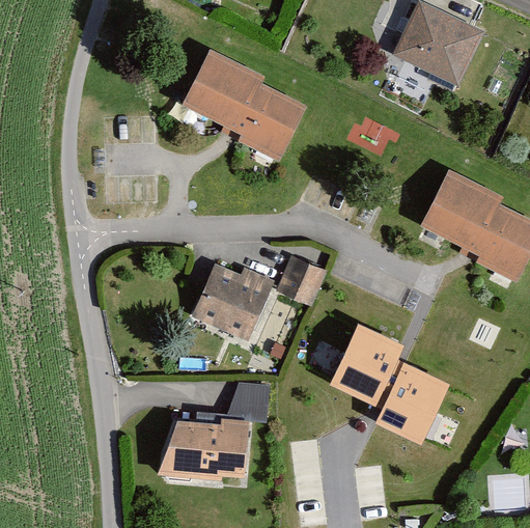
[(482,30),(416,1),(394,52),(459,80),(482,30)]
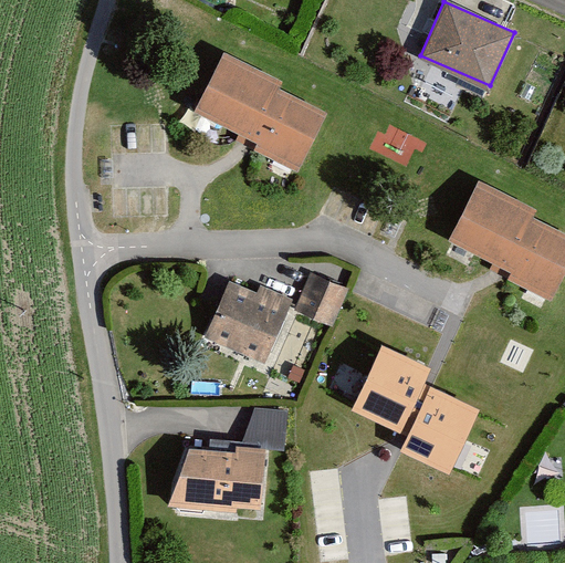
[(279,77),(222,52),(196,110),(237,129),(232,137),(297,168),(325,108),(275,85),(279,77)]
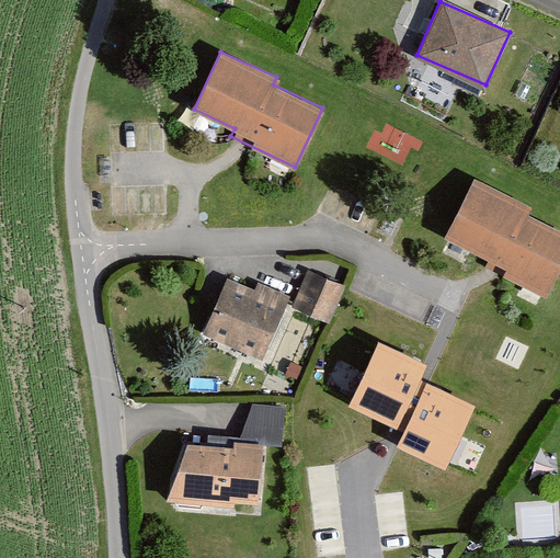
[(530,204),(475,177),(445,237),(488,258),(484,264),(545,294),(559,263),(559,229),(526,213),(530,204)]
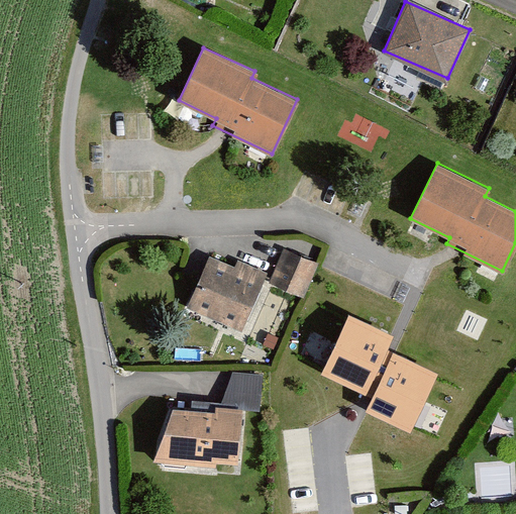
[(285,248),(270,283),(302,298),(317,264),(285,248)]
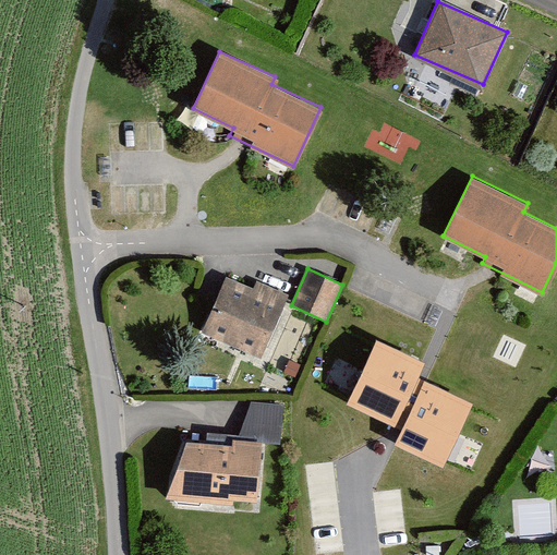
[(253,288),(223,275),(200,329),(262,357),(289,296),(255,280),(253,288)]
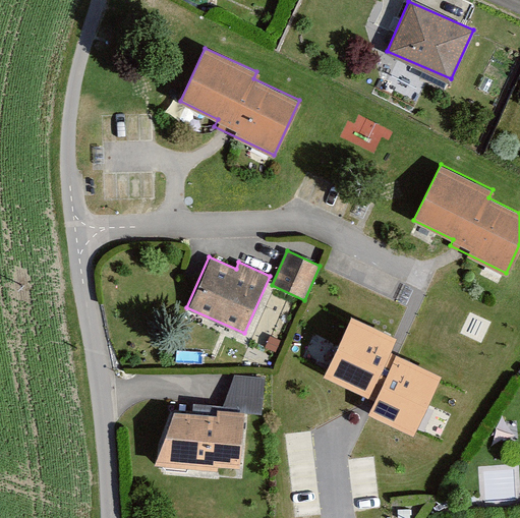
[(397,329),(350,307),(322,369),(372,393),(365,407),(413,430),(443,369),(390,345),(397,329)]
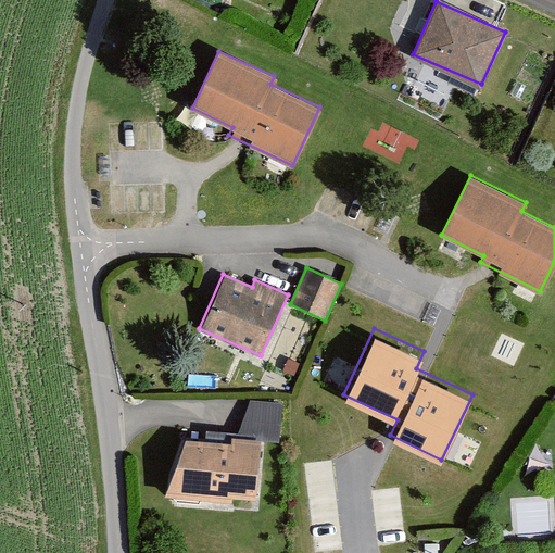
[(243,435),(279,439),(284,403),(248,399),(243,435)]
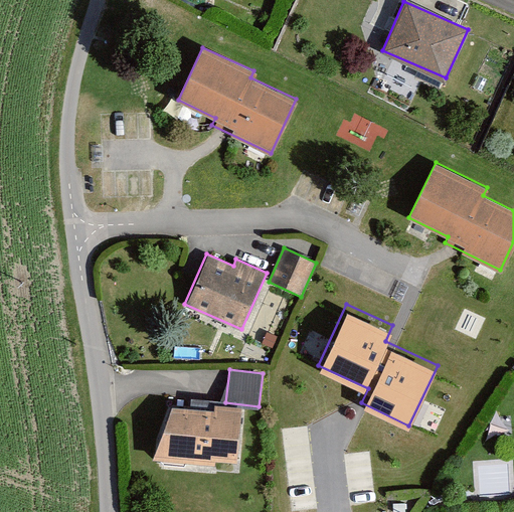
[(244,407),(171,404),(152,457),(236,461),(244,407)]
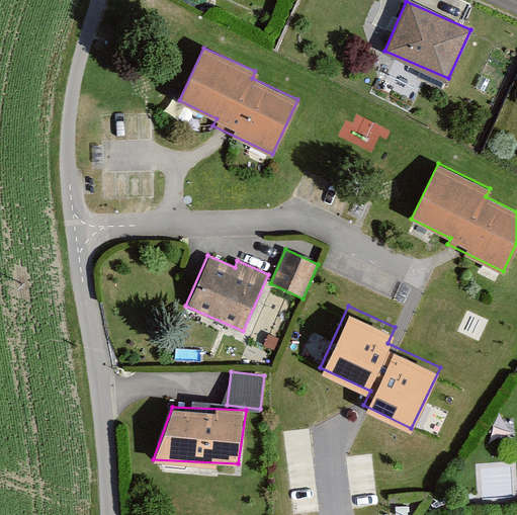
[(478,464),(479,497),(516,495),(516,488),(516,463),(478,464)]
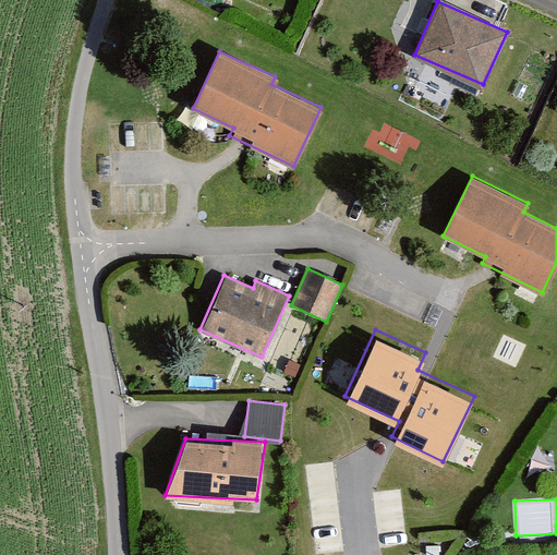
All buildings are outlined.
